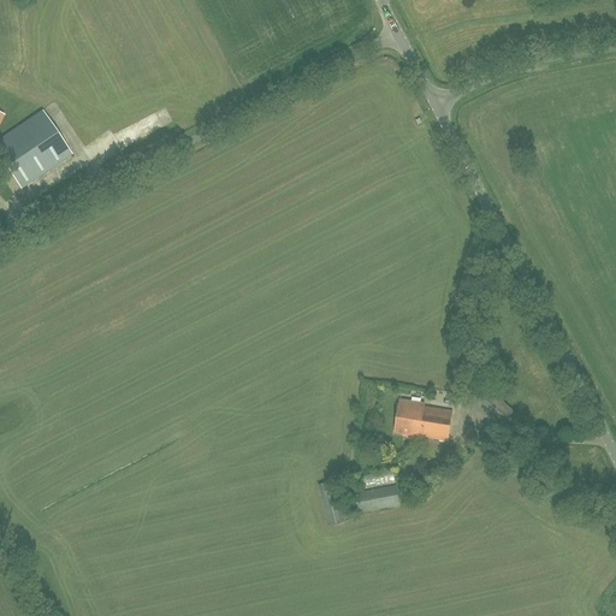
[(0,158),(21,188),(71,154),(48,120),(0,152),(0,158)]
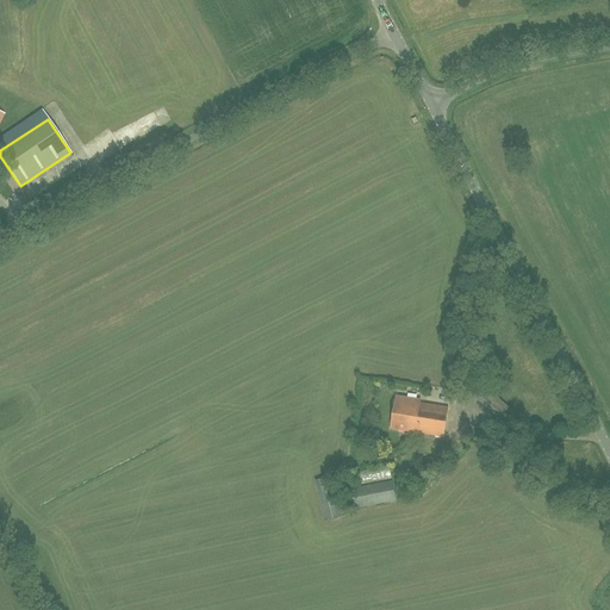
[(2,267),(0,275),(0,286),(10,288),(16,271),(2,267)]
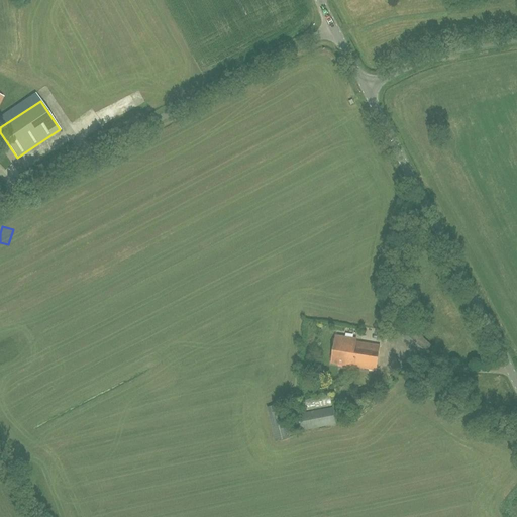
[(398,333),(422,355),(431,345),(407,323),(398,333)]
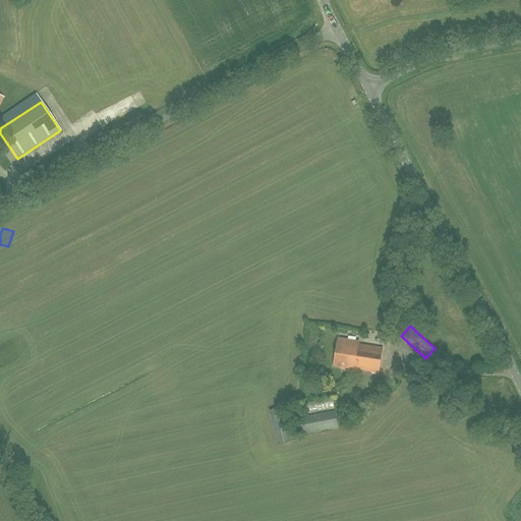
[(379,373),(383,348),(355,344),(356,341),(338,339),(334,366),(379,373)]
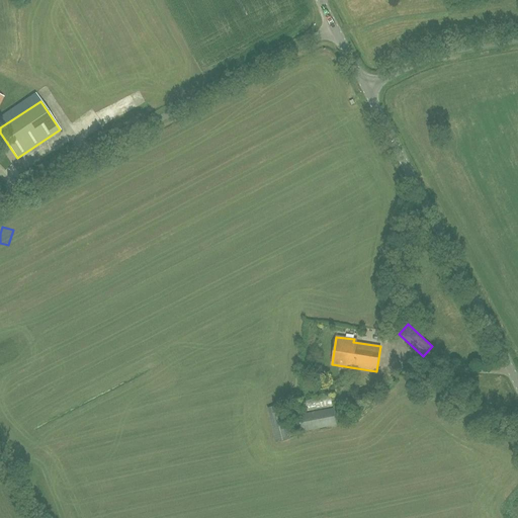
[(333,409),(298,415),(301,432),(336,425),(333,409)]
